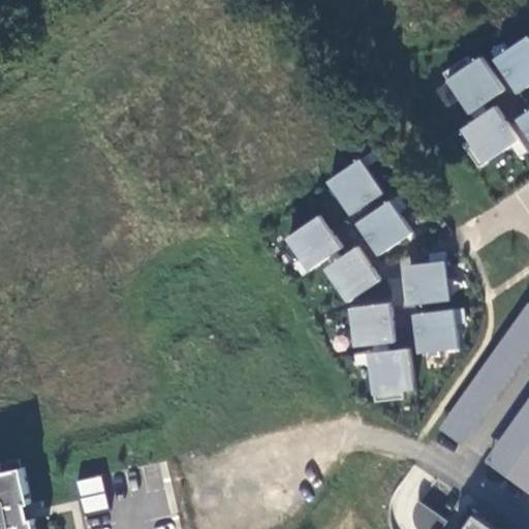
[(528,86),(528,38),(527,36),(492,60),(517,95),(528,86)]
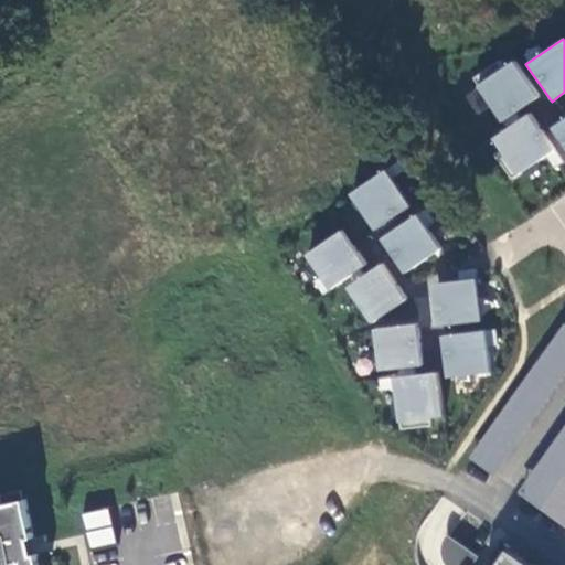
[(539,97),(513,60),(476,84),(501,123),(539,97)]
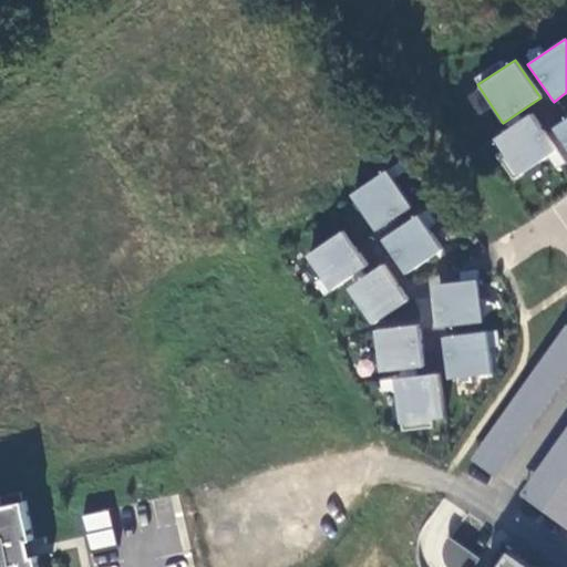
[(556,152),(531,113),(493,138),(519,177),(556,152)]
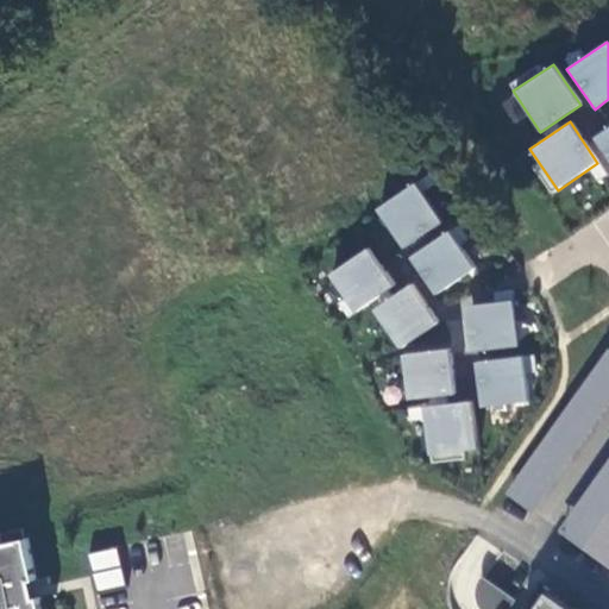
[(608,125),(591,138),(608,163),(608,125)]
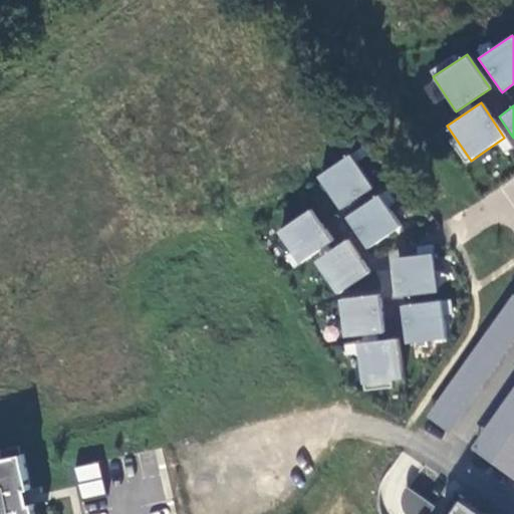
[(371,189),(348,154),(314,177),(338,212),(371,189)]
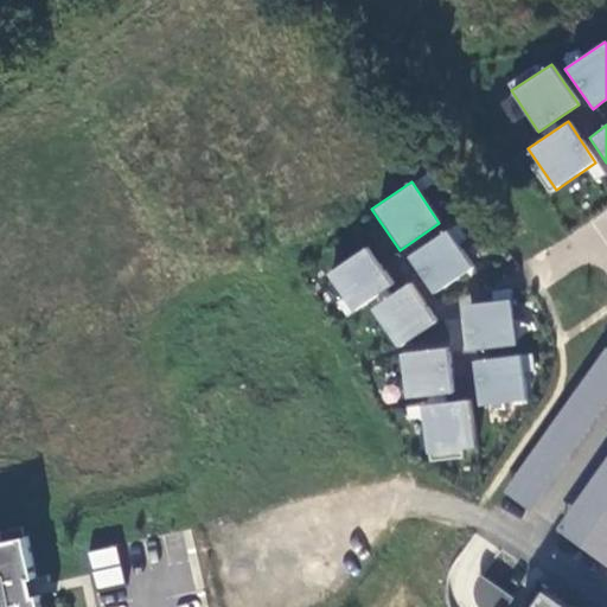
[(474,270),(447,229),(407,256),(434,298),(474,270)]
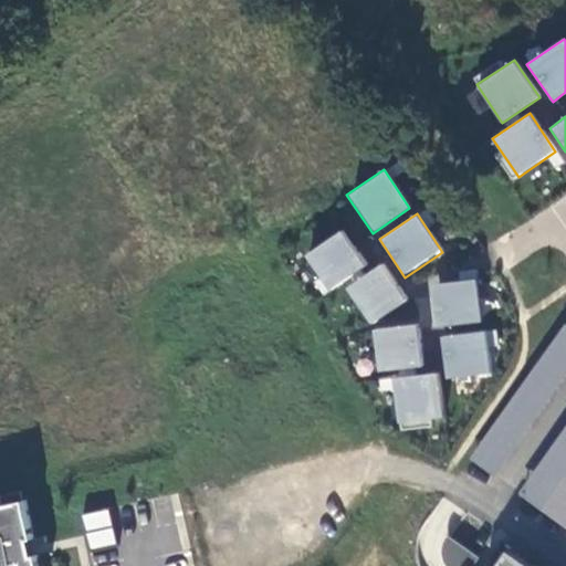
[(367,268),(342,229),(304,254),(329,293),(367,268)]
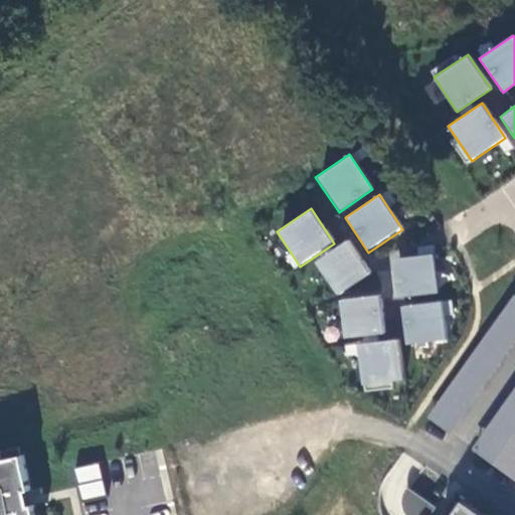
[(371,274),(348,239),(314,262),(337,297),(371,274)]
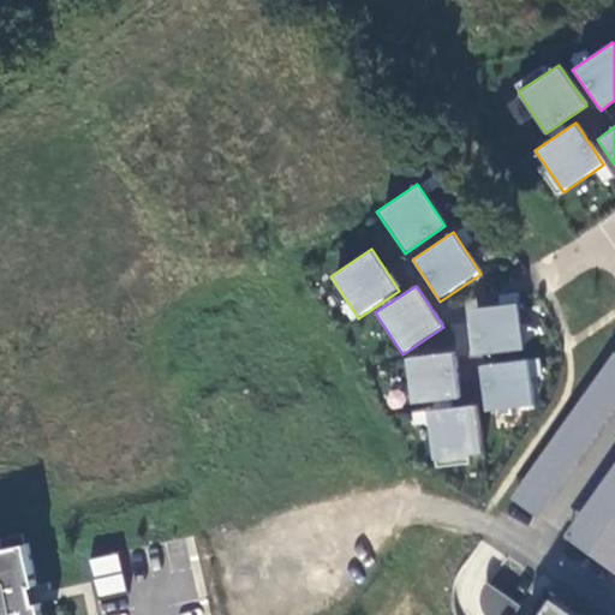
[(521,353),(517,304),(467,309),(472,358),(521,353)]
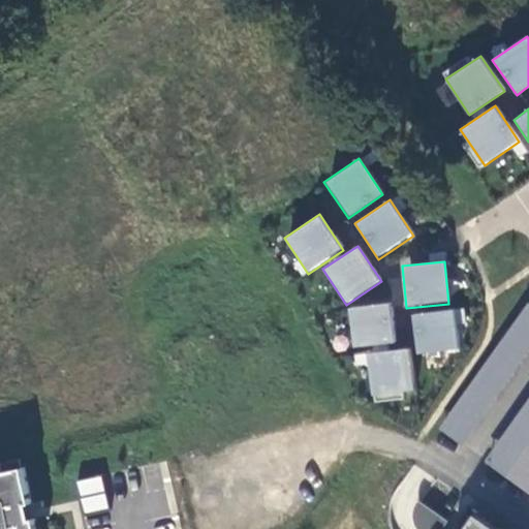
[(395,345),(391,302),(348,307),(352,349),(395,345)]
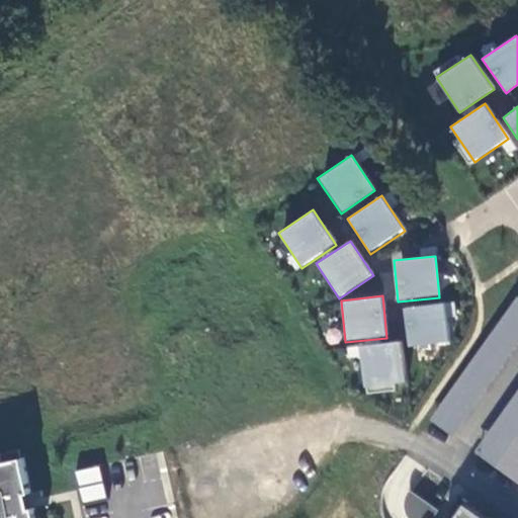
[(517,296),(515,295),(430,421),(453,436),(517,340),(517,296)]
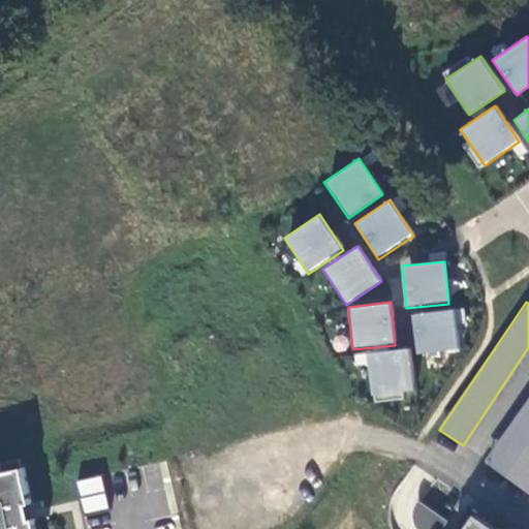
[(459,351),(454,309),(412,313),(416,356),(459,351)]
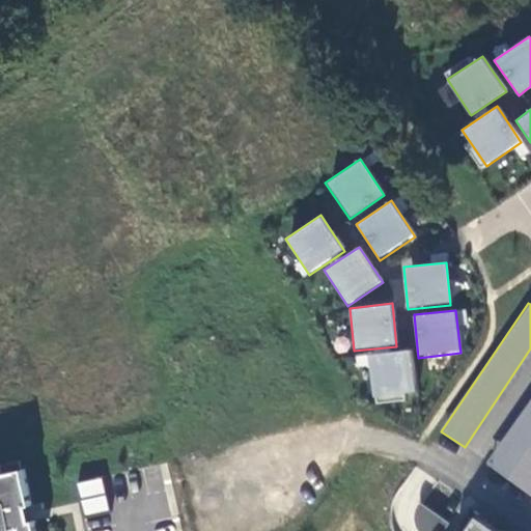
[(415,393),(411,351),(368,355),(373,398),(415,393)]
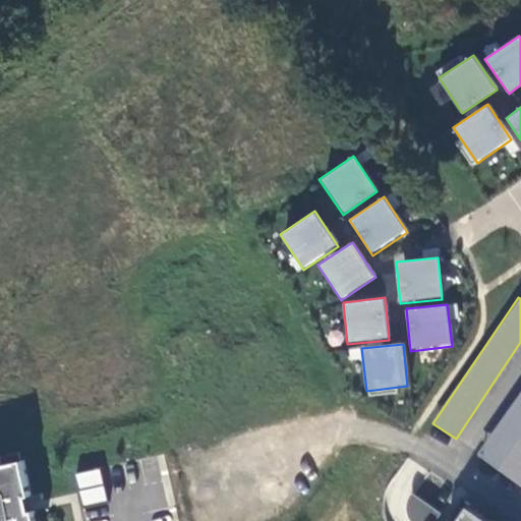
[(22,464),(0,468),(0,520),(35,520),(34,514),(30,515),(26,501),(31,500),(22,464)]
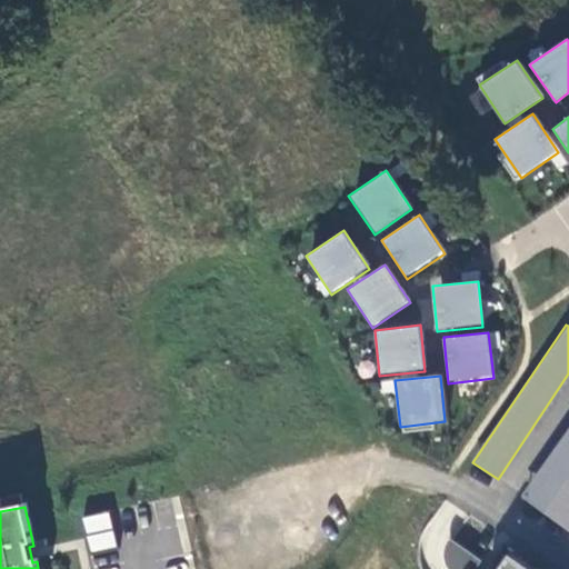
[(110,516),(82,521),(86,539),(115,533),(110,516)]
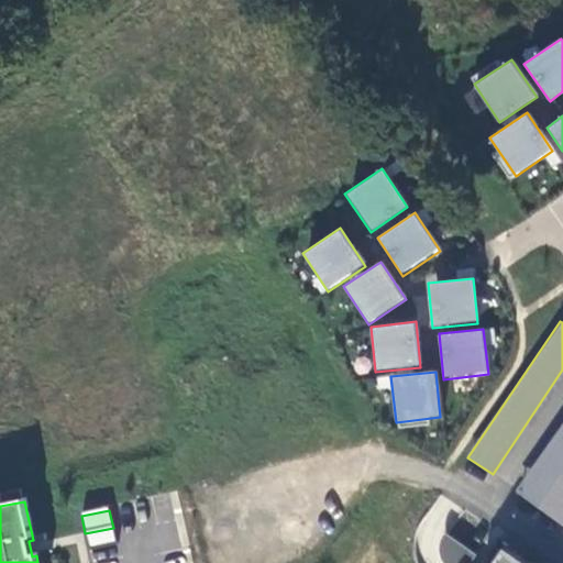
[(117,545),(113,528),(85,533),(89,552),(117,545)]
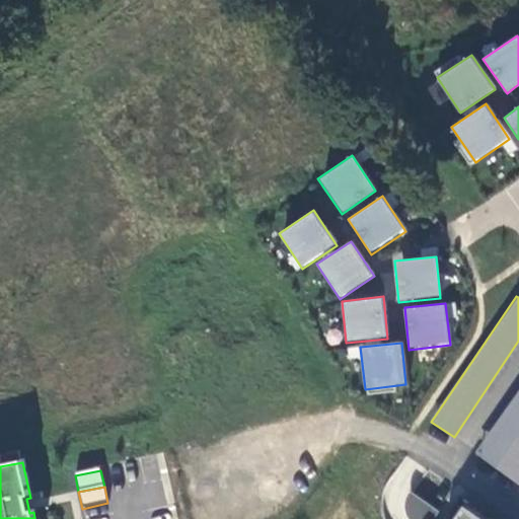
[(439,518),(442,515),(412,493),(408,504),(409,517),(410,518),(439,518)]
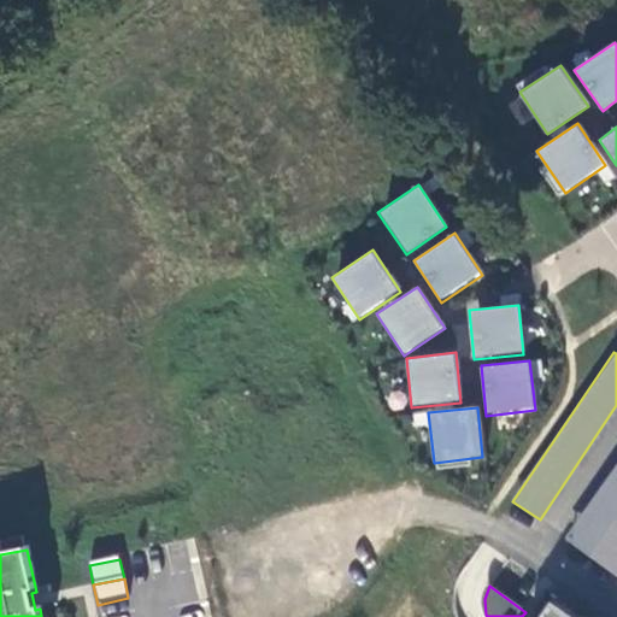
[(571,616),(556,605),(547,616),(571,616)]
